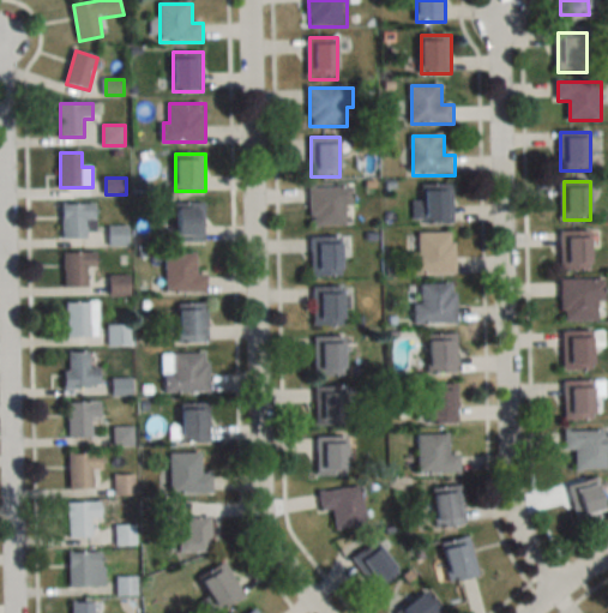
[(415,200),(415,223),(455,223),(456,185),(423,184),(423,202),(415,200)]
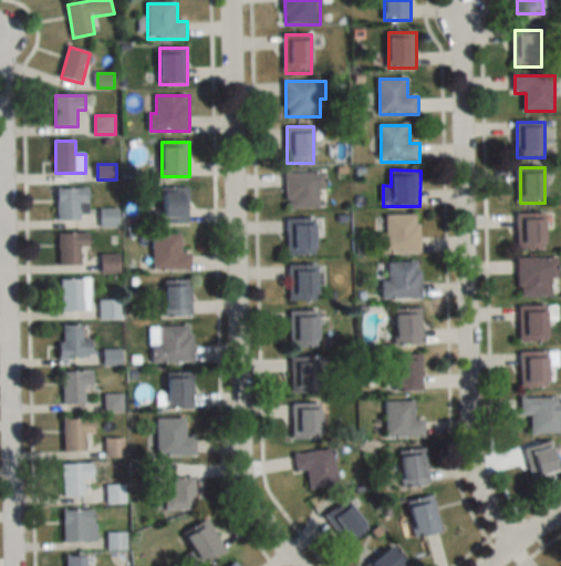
[(325,173),(288,173),(288,208),(325,208),(325,173)]
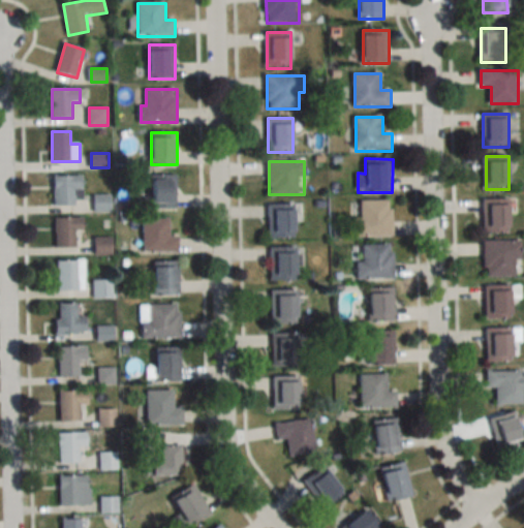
[(84,176),(55,176),(55,206),(76,206),(76,193),(84,193),(84,176)]
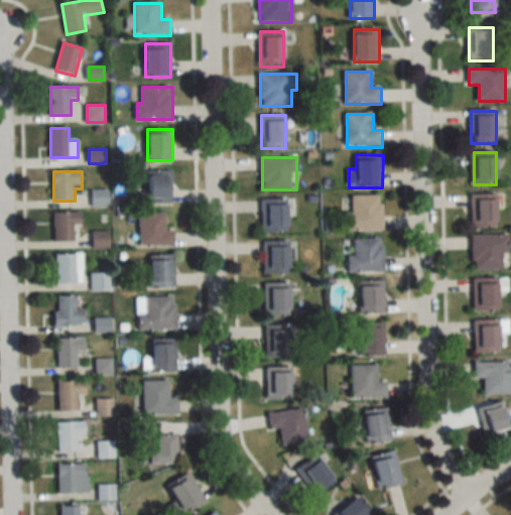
[(173,171),(148,171),(148,204),(173,204),(173,171)]
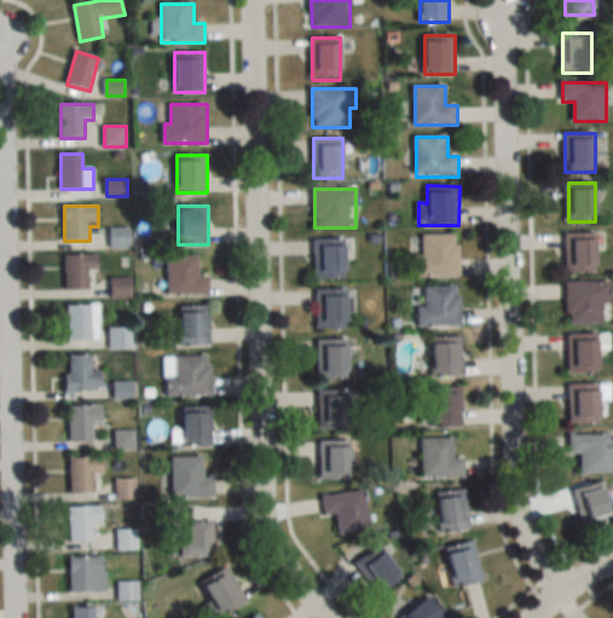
[(111,230),(111,248),(131,248),(131,230),(111,230)]
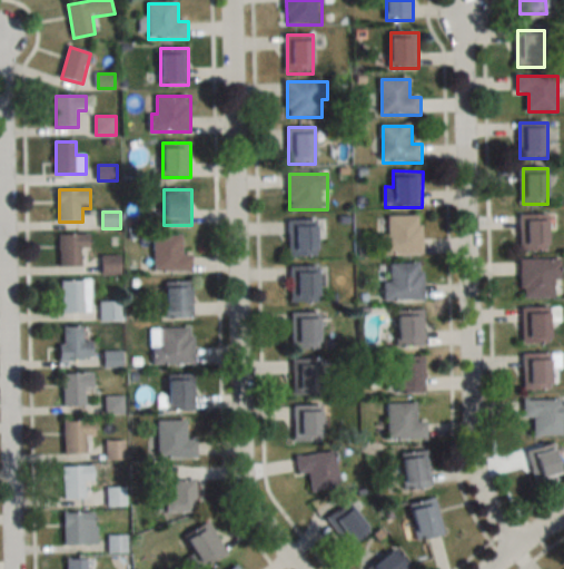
[(523,252),(548,252),(548,215),(523,215),(523,252)]
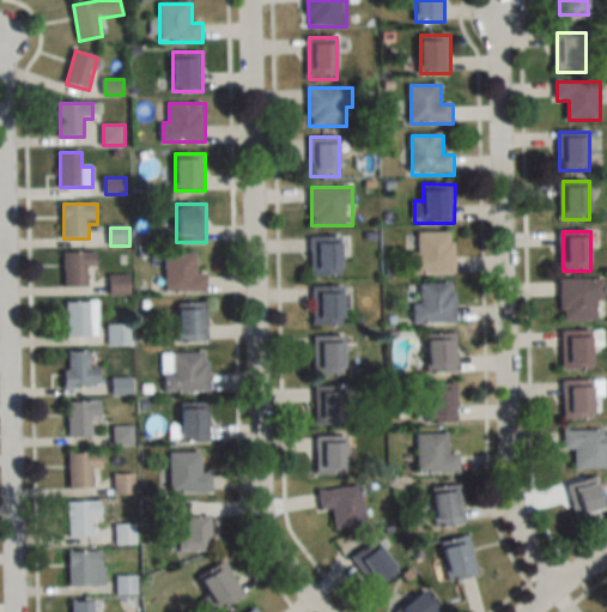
[(456,276),(456,234),(418,234),(418,253),(412,253),(412,276),(456,276)]
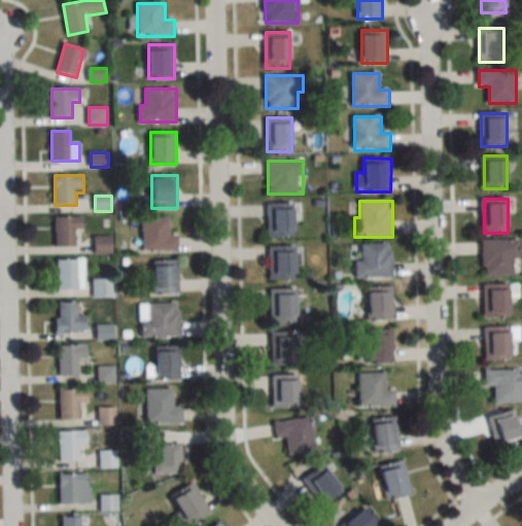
[(269,238),(293,238),(293,203),(269,203),(269,238)]
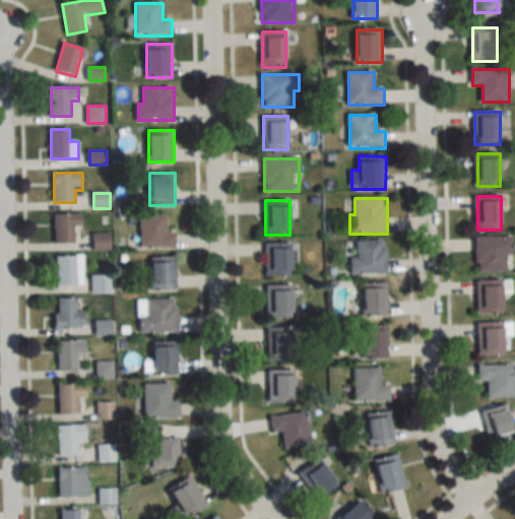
[(83,214),(56,214),(56,243),(83,243),(83,214)]
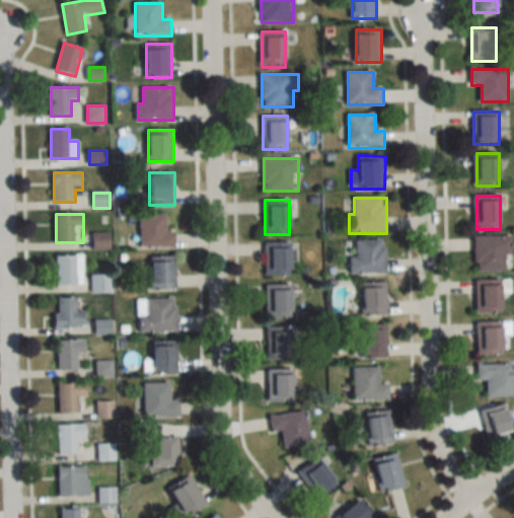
[(176,232),(167,232),(167,215),(142,215),(142,248),(176,248),(176,232)]
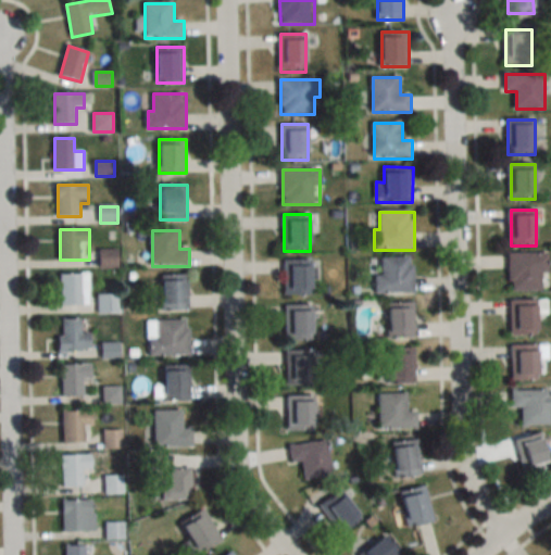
[(120,268),(120,250),(102,250),(102,268),(120,268)]
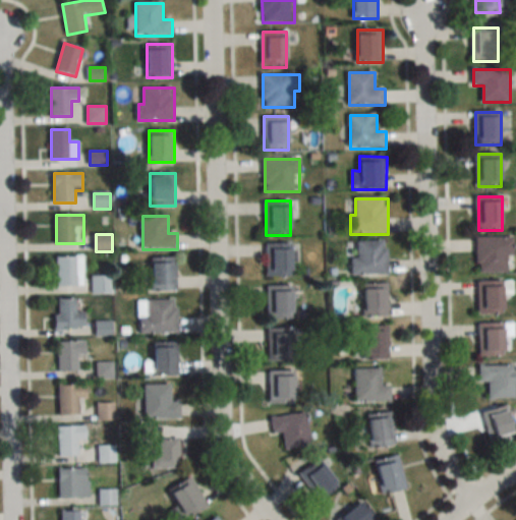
[(478,237),(478,273),(511,273),(511,256),(515,256),(515,237),(478,237)]
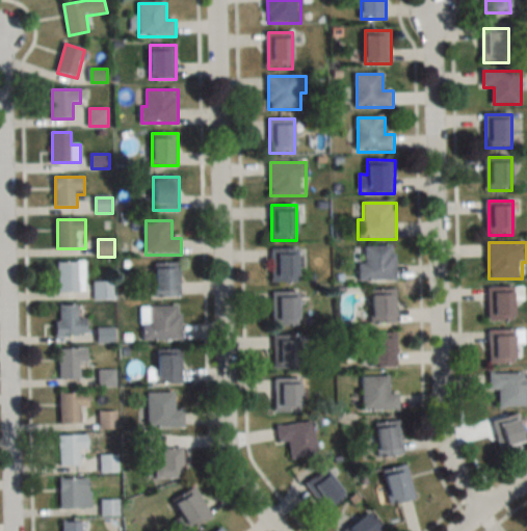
[(397,281),(397,246),(363,246),(363,281),(397,281)]
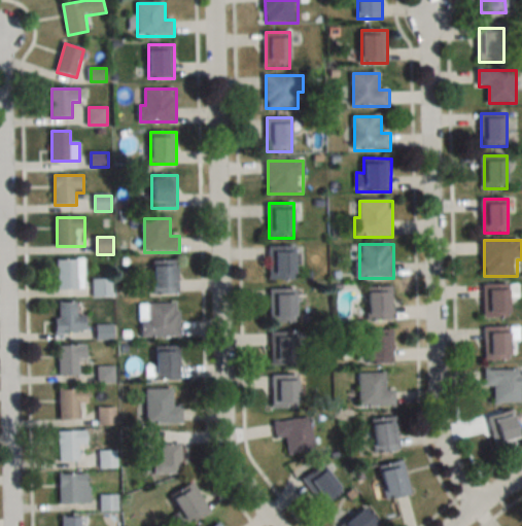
[(272,281),(294,281),(294,246),(272,246),(272,281)]
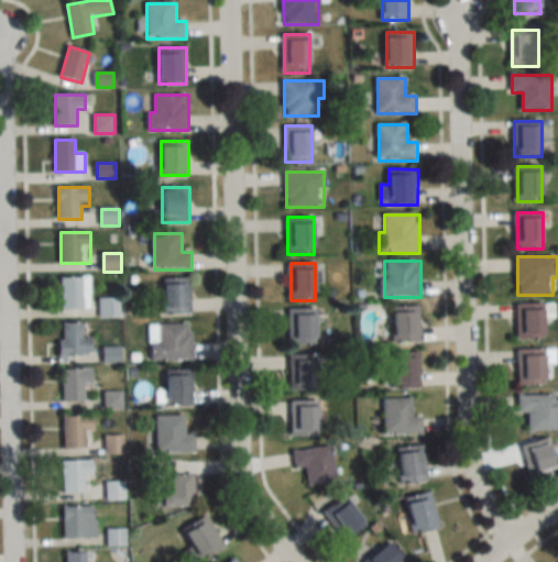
[(63,309),(91,309),(91,277),(63,278),(63,309)]
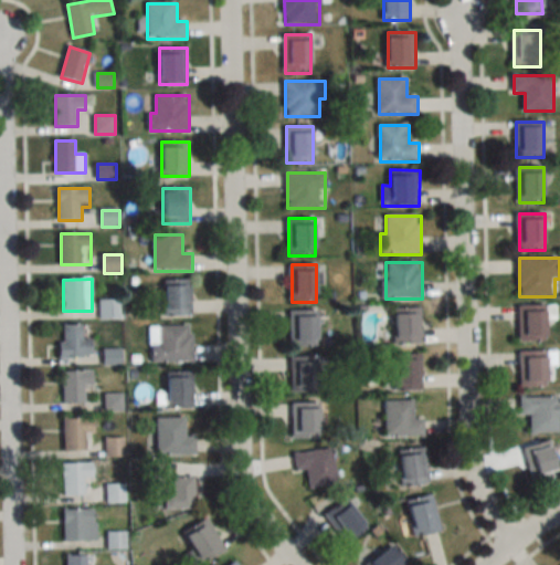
[(192,280),(165,280),(165,316),(192,316),(192,280)]
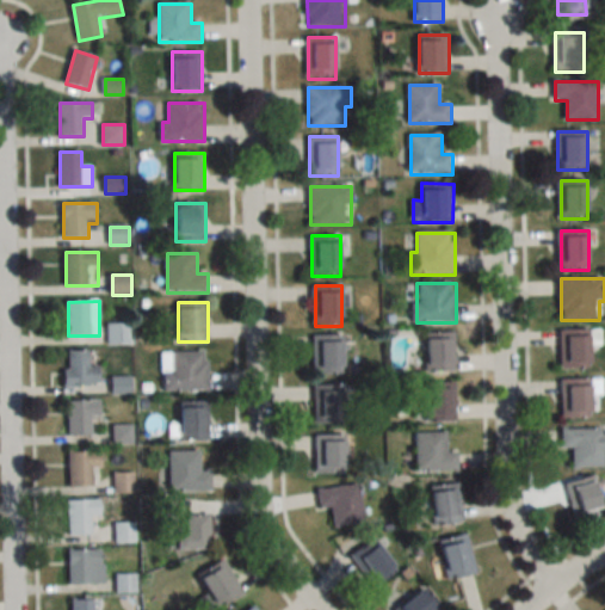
[(109,345),(131,345),(131,325),(109,325),(109,345)]
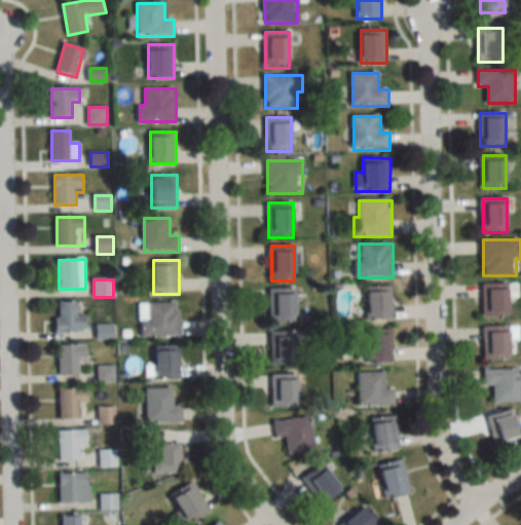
[(509,284),(485,284),(485,317),(509,317),(509,284)]
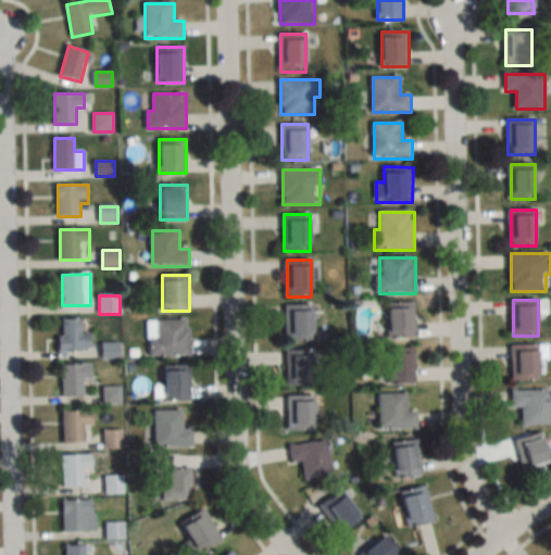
[(415,338),(415,303),(388,303),(388,338),(415,338)]
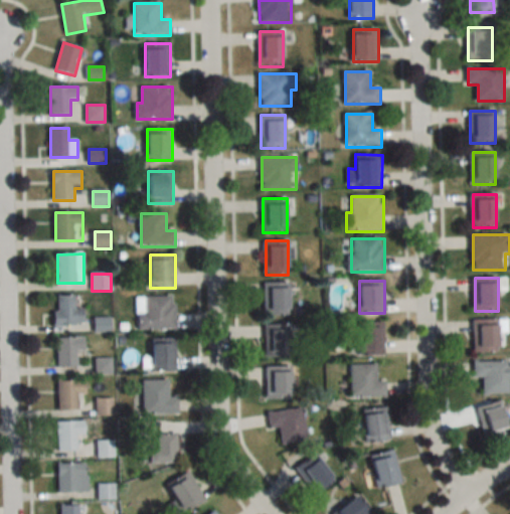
[(290,283),(266,283),(266,316),(290,316),(290,283)]
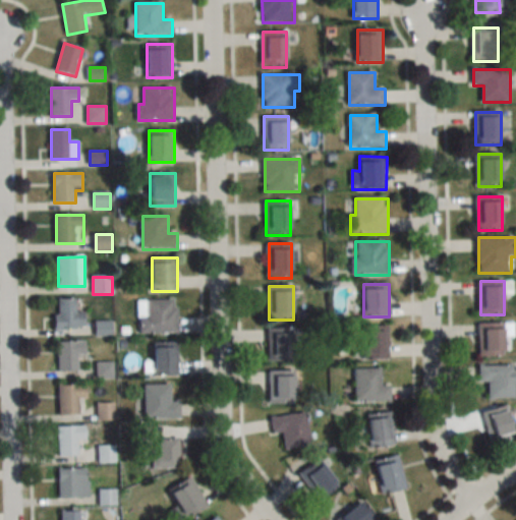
[(76,299),(57,299),(57,330),(86,330),(86,312),(76,312),(76,299)]
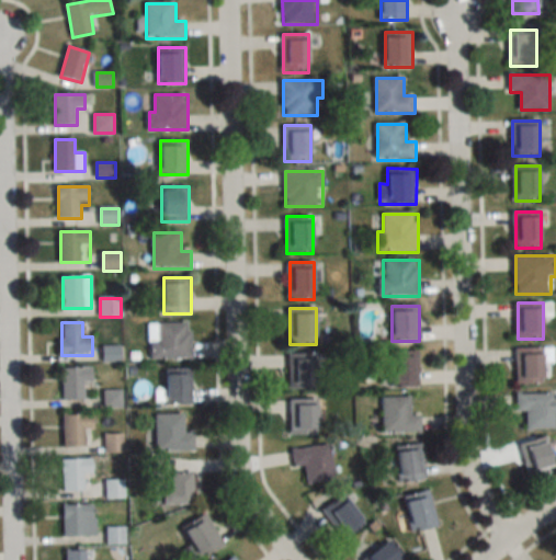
[(193,323),(151,323),(151,360),(193,360),(193,323)]
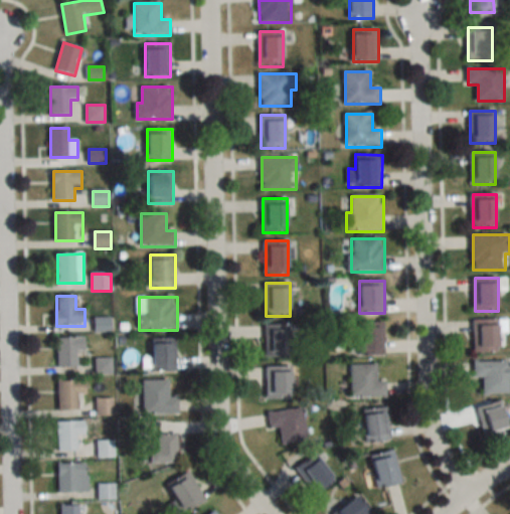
[(476,353),(500,353),(500,320),(476,320),(476,353)]
